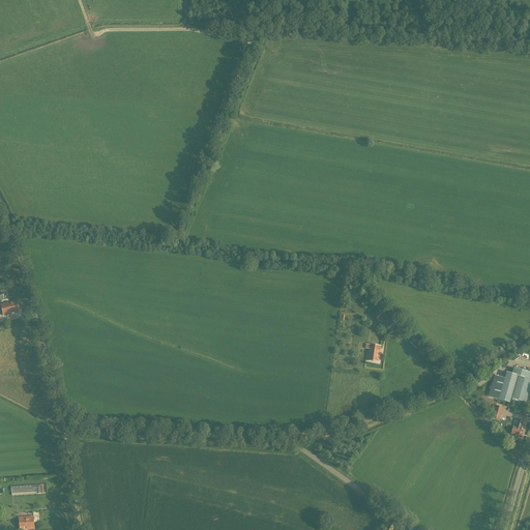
[(17,301),(1,304),(3,315),(19,312),(17,301)]
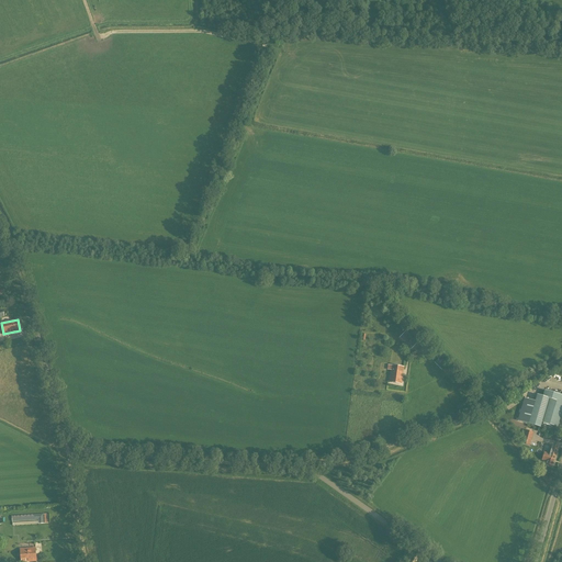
[(406,330),(398,339),(411,350),(418,341),(406,330)]
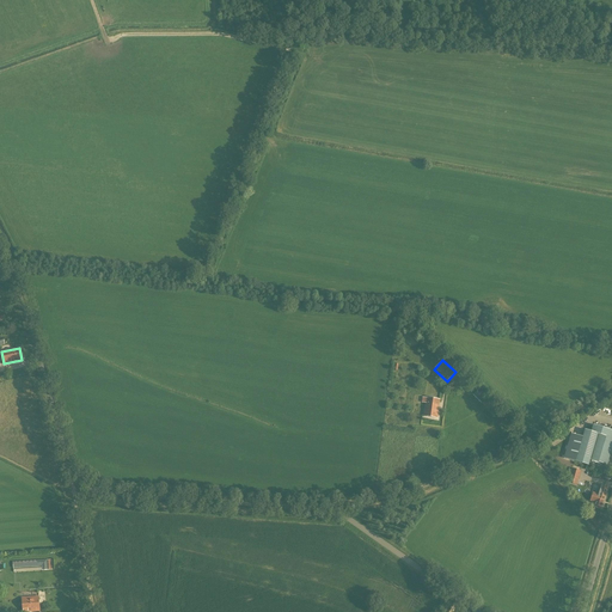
[(472,395),(482,403),(485,399),(477,390),(472,395)]
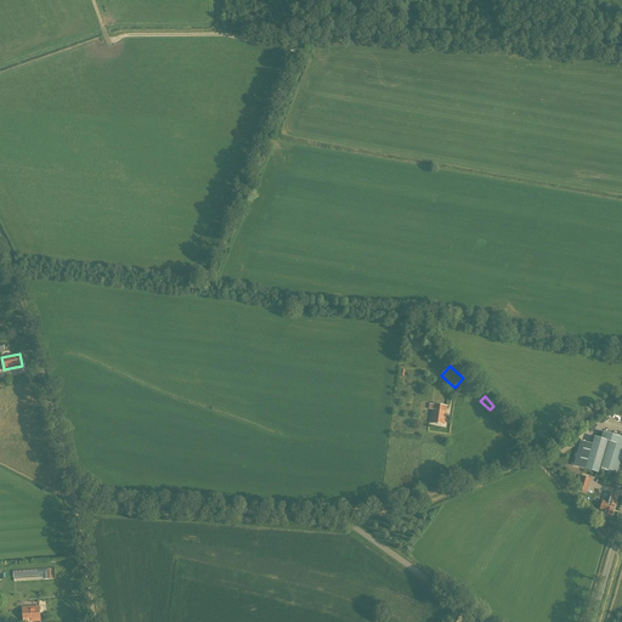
[(433,405),(430,423),(445,425),(447,407),(433,405)]
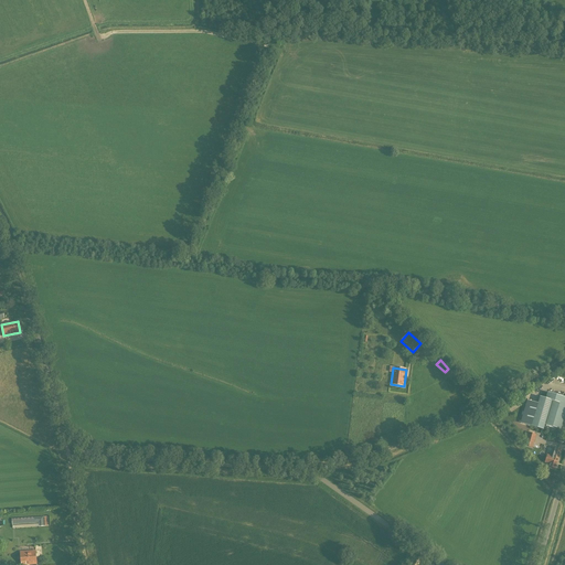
[(521,423),(543,429),(544,424),(561,429),(564,416),(564,412),(564,397),(547,393),(545,398),(540,397),(537,404),(536,403),(528,401),(521,423)]
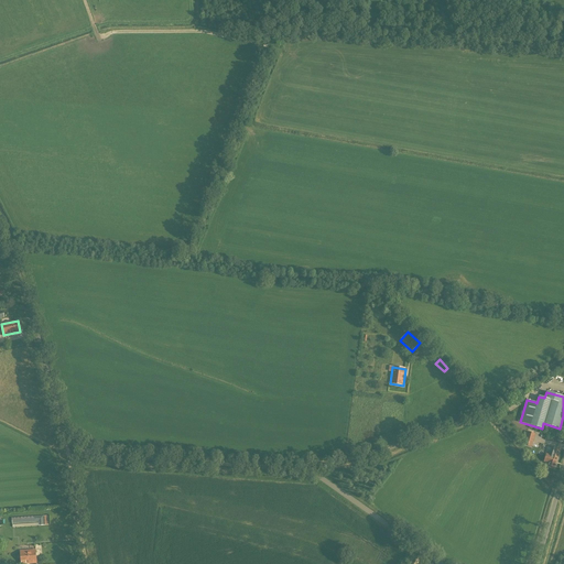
[(527,432),(523,445),(532,447),(535,434),(527,432)]
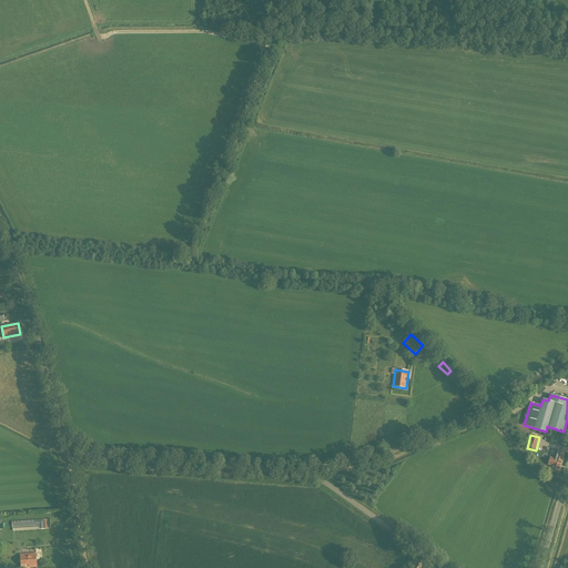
[(550,469),(558,472),(565,453),(558,450),(555,458),(550,457),(548,465),(551,466),(550,469)]
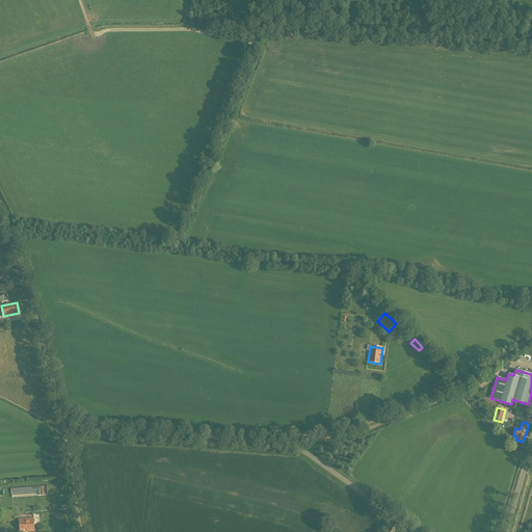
[(33,519),(19,520),(19,531),(24,531),(34,531),(33,519)]
